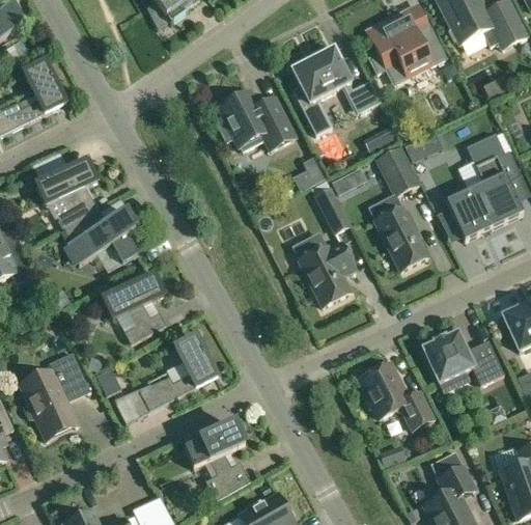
[(154,0),(155,2),(146,7),(157,28),(168,21),(170,23),(184,12),(182,10),(196,0),(197,0),(154,0)]
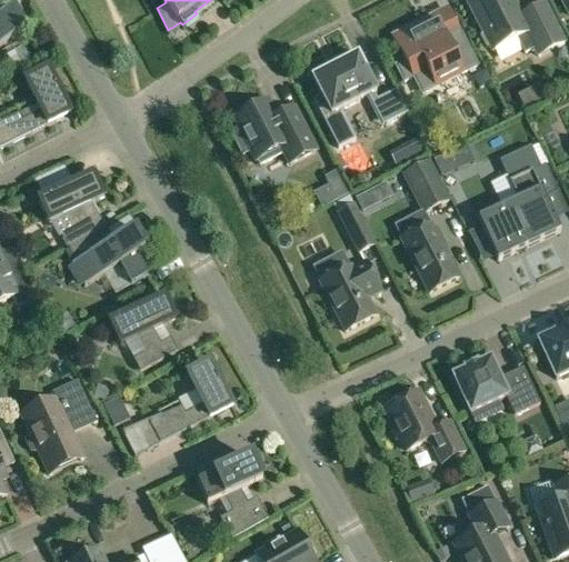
[(519,11),(513,0),(469,0),(483,28),(481,32),(486,42),(491,42),(492,46),(517,33),(525,48),(547,37),(551,44),(563,38),(545,0),(541,0),(519,11)]
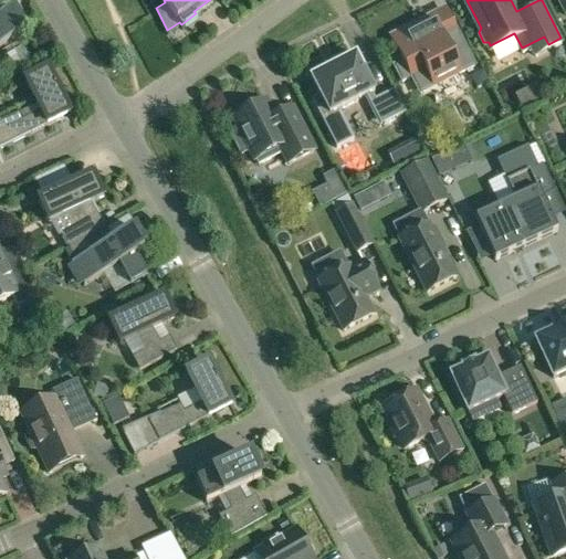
[(0,43),(2,42),(8,51),(20,43),(14,34),(23,30),(10,8),(0,13),(0,43)]
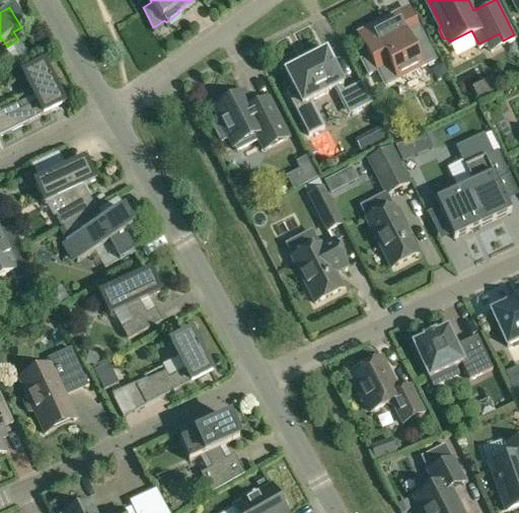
[(421,63),(434,56),(416,19),(403,25),(397,15),(360,34),(369,52),(361,56),(368,70),(377,66),(382,77),(418,59),(421,63)]
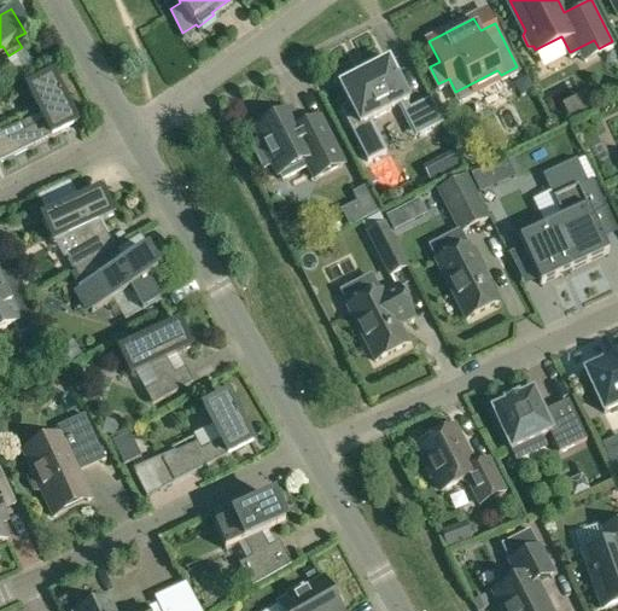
[(342,80),(339,81),(340,83),(349,99),(340,104),(367,156),(385,146),(369,115),(406,95),(406,97),(408,95),(407,93),(389,58),(388,56),(385,57),(386,57),(342,80)]
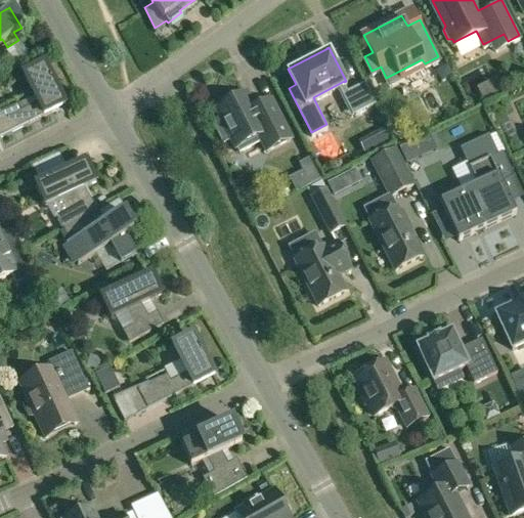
[(27,119),(64,100),(44,59),(24,71),(37,98),(22,106),(17,100),(0,106),(0,133),(28,120),(27,119)]
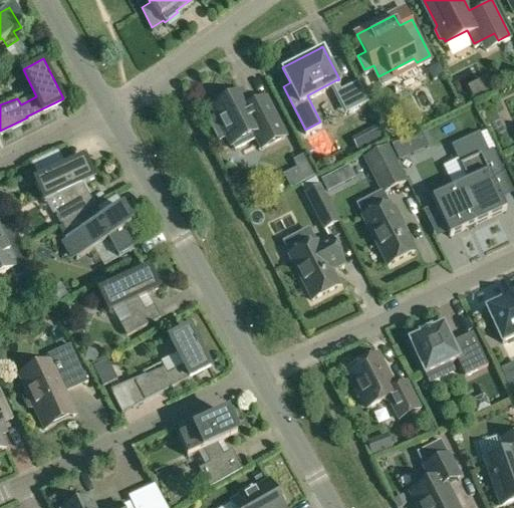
[(357,77),(338,87),(348,107),(367,97),(357,77)]
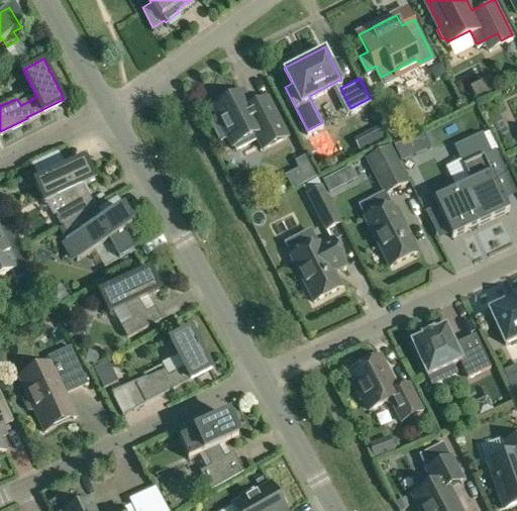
[(250,106),(241,89),(213,103),(218,112),(209,117),(219,137),(228,132),(235,145),(257,134),(264,145),(286,133),(266,94),(252,101),(253,104),(250,106)]
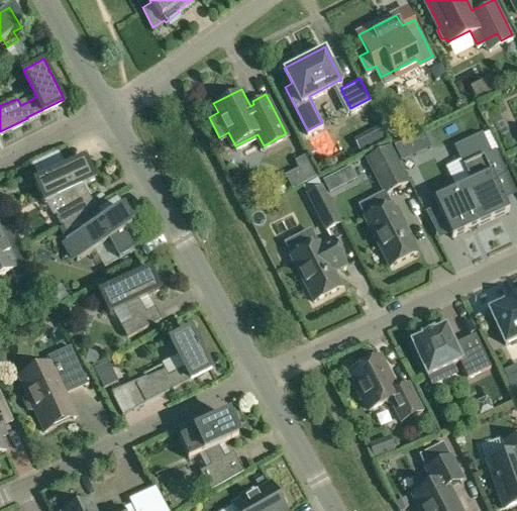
[(471,178),(434,195),(451,233),(509,207),(495,177),(507,171),(496,146),(491,148),(482,128),(453,142),(471,178)]
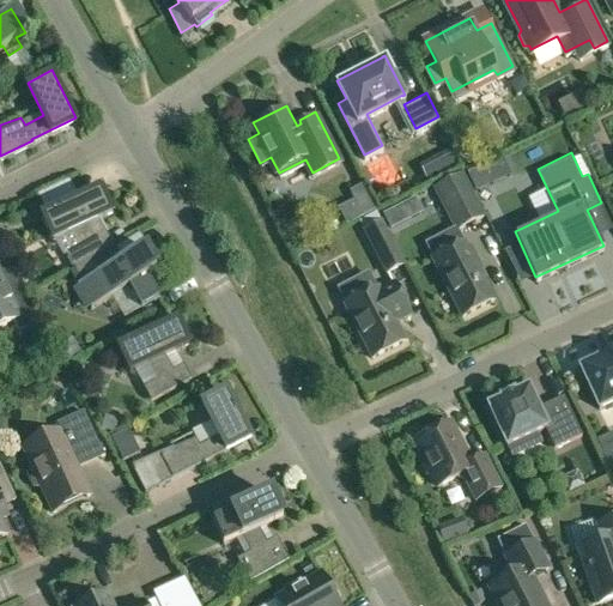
[(434,183),(456,225),(484,211),(461,169),(434,183)]
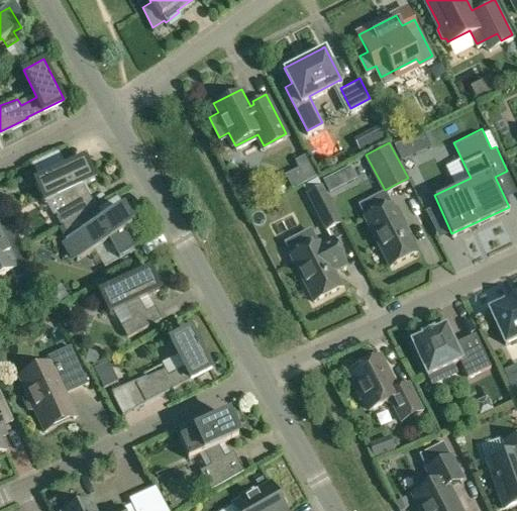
[(298,165),(306,179),(318,173),(307,151),(295,158),(298,165)]
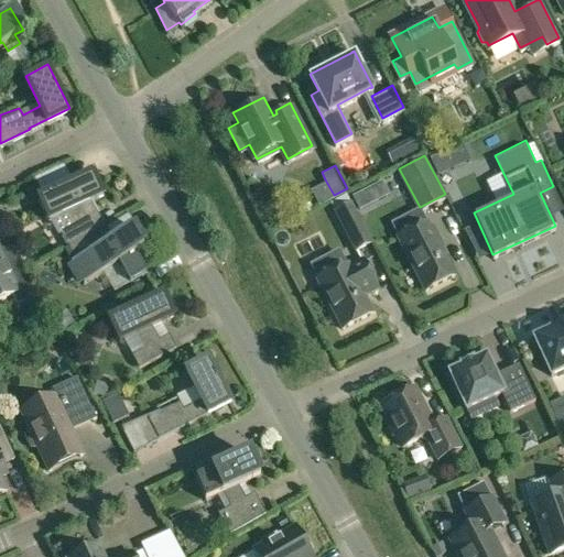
[(67,243),(105,222),(97,209),(88,215),(82,201),(102,192),(93,170),(38,194),(49,217),(65,209),(73,224),(61,230),(67,243)]
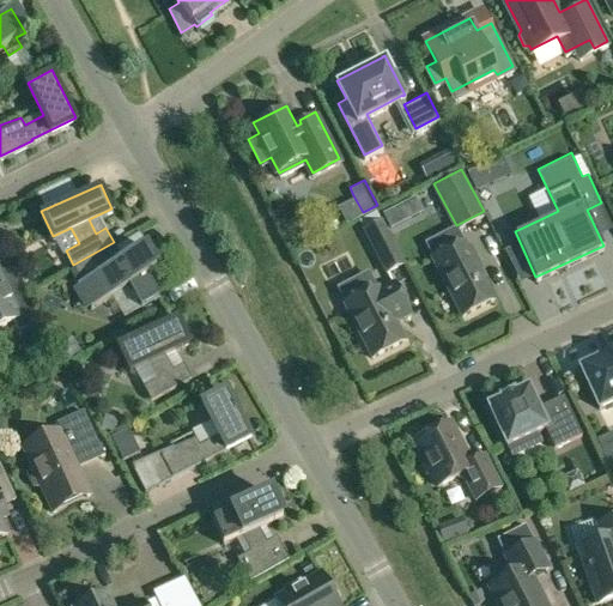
[(412,195),(383,210),(389,223),(419,207),(412,195)]
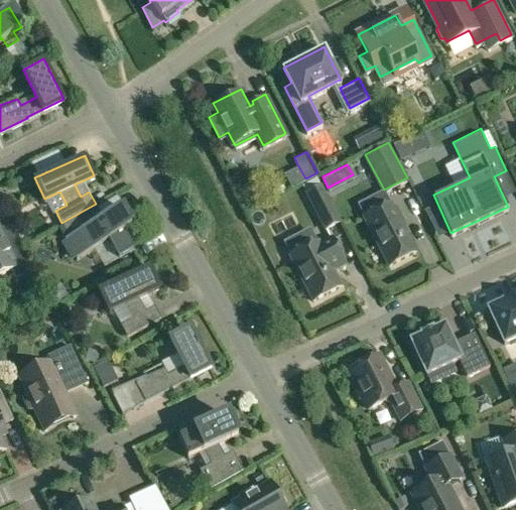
[(339,219),(320,182),(306,189),(325,226),(339,219)]
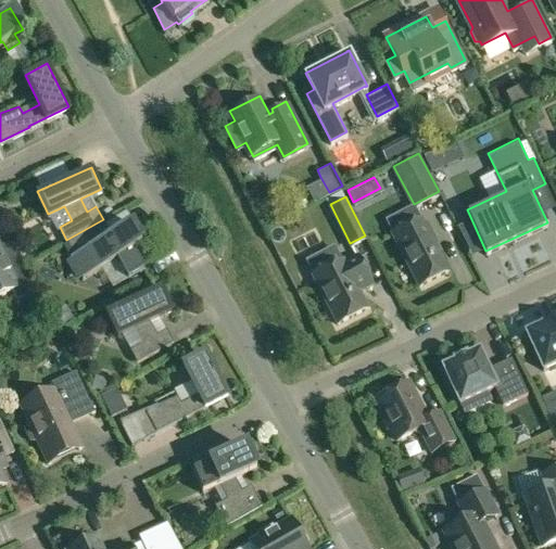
[(412,201),(384,215),(418,282),(447,267),(415,204),(414,204),(412,201)]
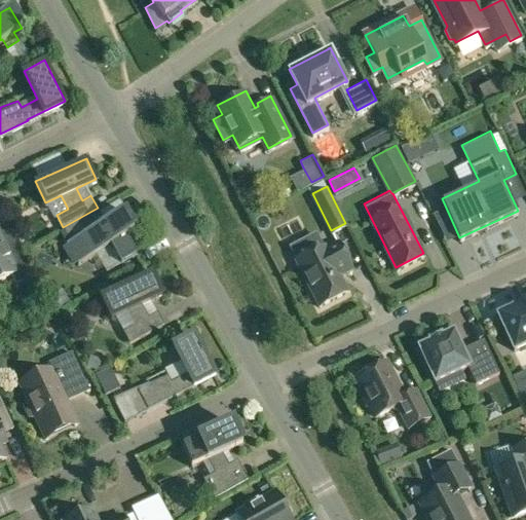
[(104,219),(98,208),(63,227),(70,238),(66,240),(78,261),(113,240),(124,261),(137,254),(125,234),(134,230),(121,210),(104,219)]
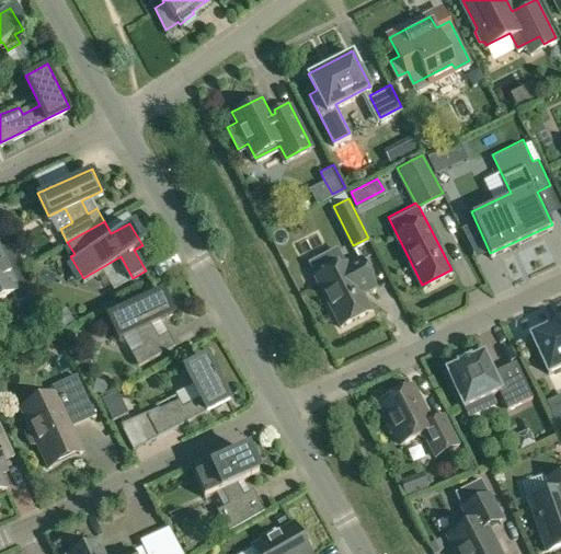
[(36,288),(9,237),(0,241),(0,295),(12,289),(16,298),(36,288)]
